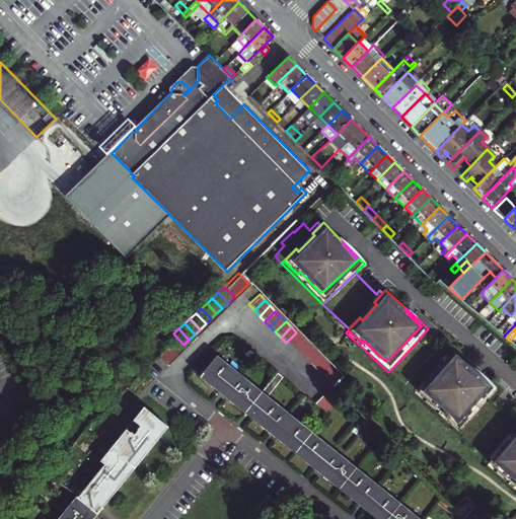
[(291,348),(302,338),(296,332),(286,343),(291,348)]
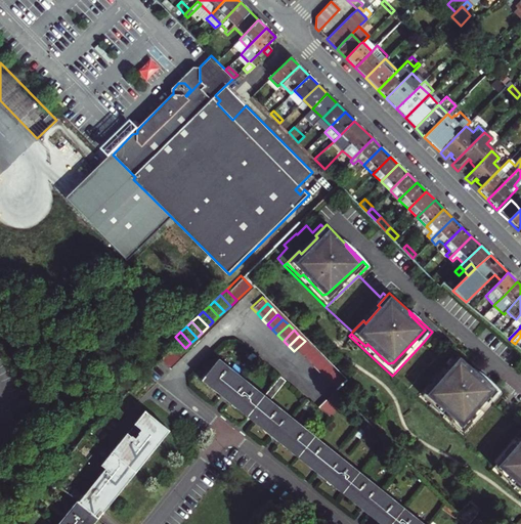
[(185,348),(175,337),(169,342),(179,353),(183,349),(185,348)]
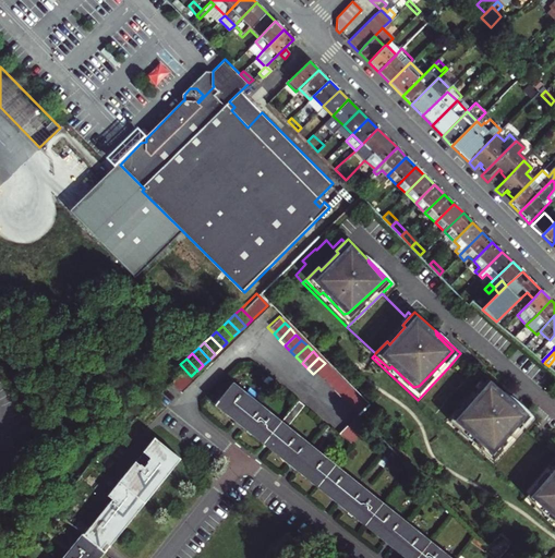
[(330,370),(325,363),(313,374),(320,380),(330,370)]
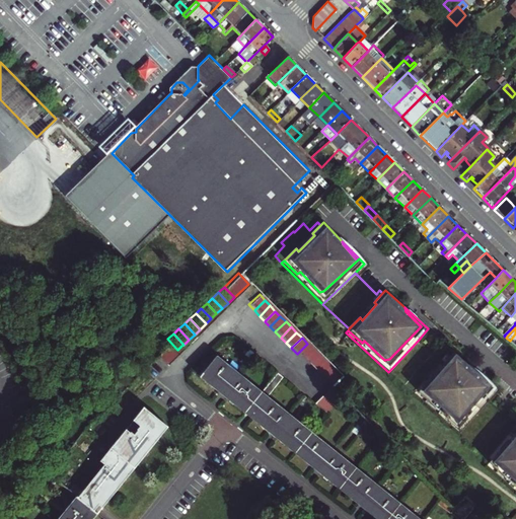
[(177,350),(167,339),(161,345),(172,355),(177,350)]
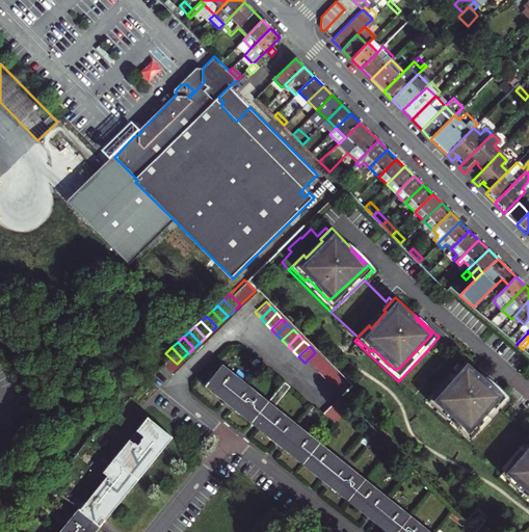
[(452,373),(460,364),(457,362),(450,369),(428,349),(398,381),(423,404),(425,402),(437,390),(440,392),(454,375),(452,373)]
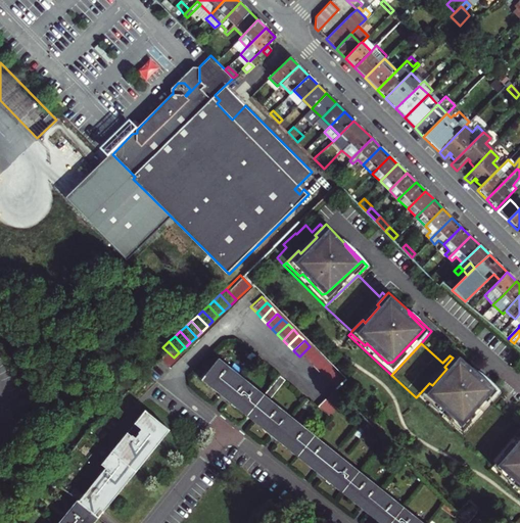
[(315,351),(310,346),(299,357),(304,362),(315,351)]
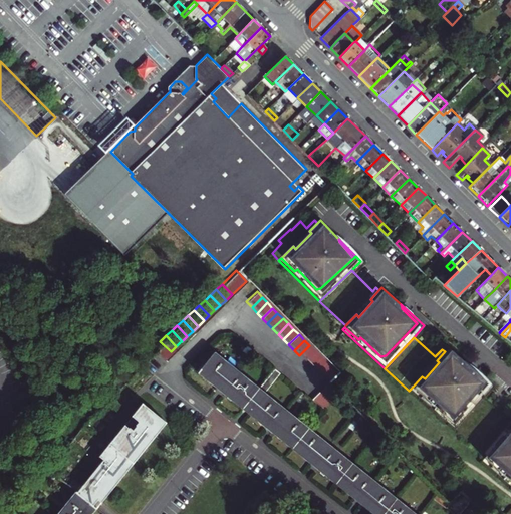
[(160,341),(155,346),(165,357),(171,351),(160,341)]
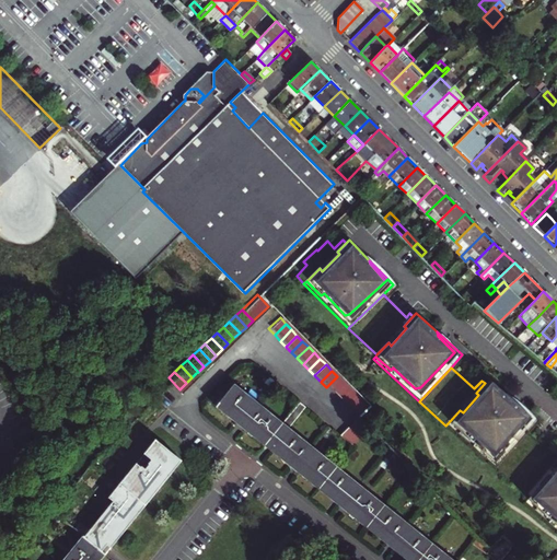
[(332,394),(344,383),(337,376),(326,387),(332,394)]
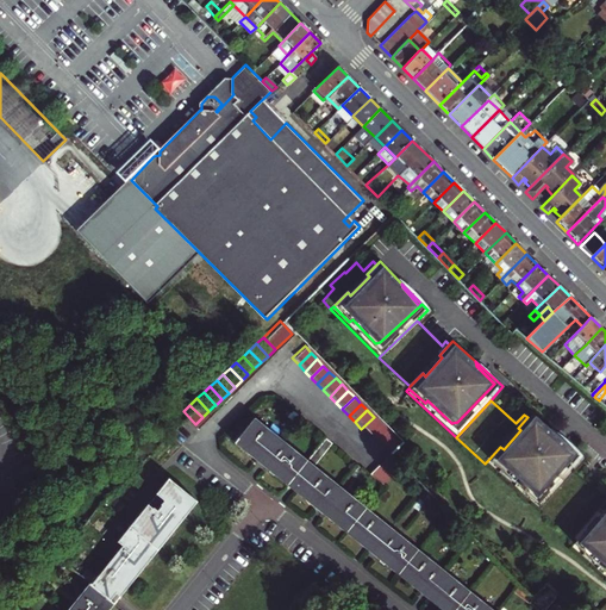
[(183,411),(177,416),(189,429),(195,424),(183,411)]
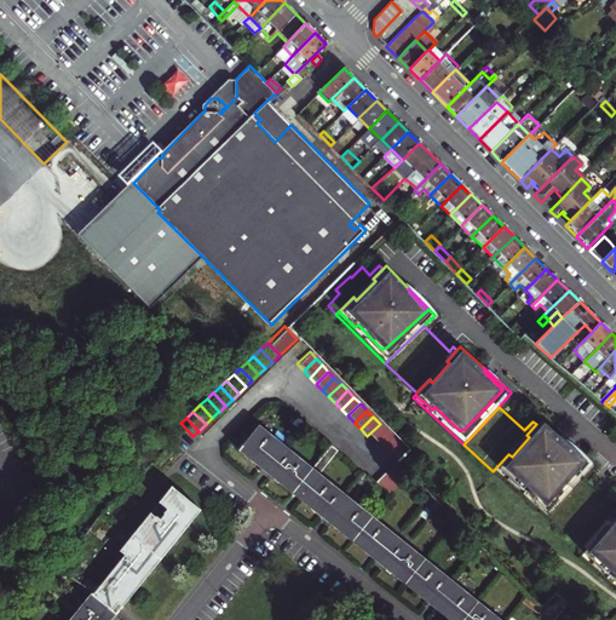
[(537,504),(545,504),(582,465),(564,447),(563,442),(540,420),(536,424),(527,435),(529,437),(512,457),(508,454),(495,469),(512,484),(514,481),(537,504)]
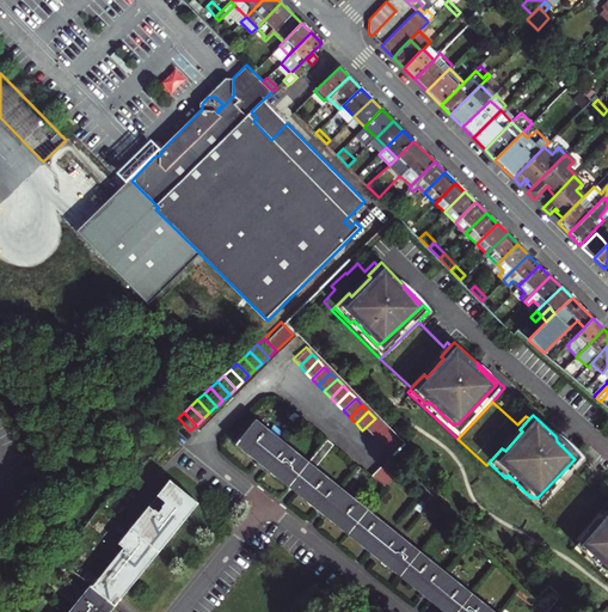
[(540,611),(539,611),(536,609),(533,611),(491,611),(309,465),(327,442),(321,436),(302,459),(250,417),(231,441),(441,611),(540,611)]
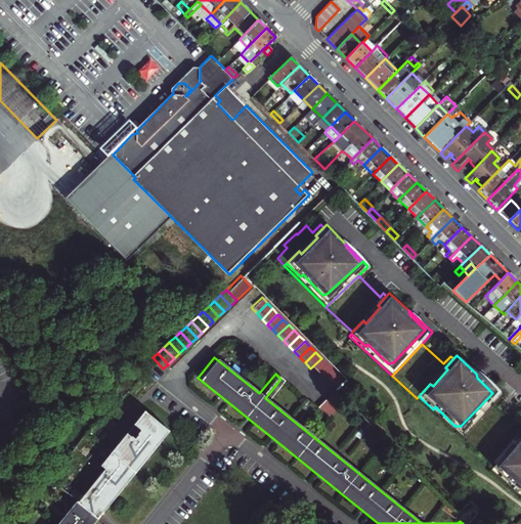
[(316,374),(327,363),(321,358),(310,368),(316,374)]
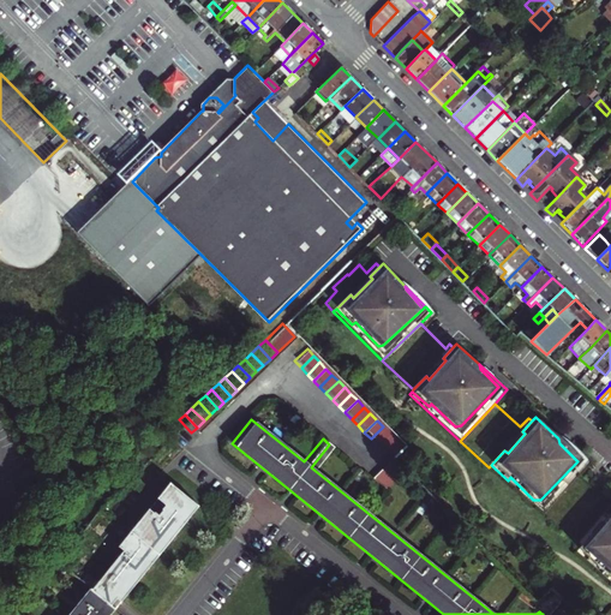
[(377,445),(389,433),(383,427),(371,439),(377,445)]
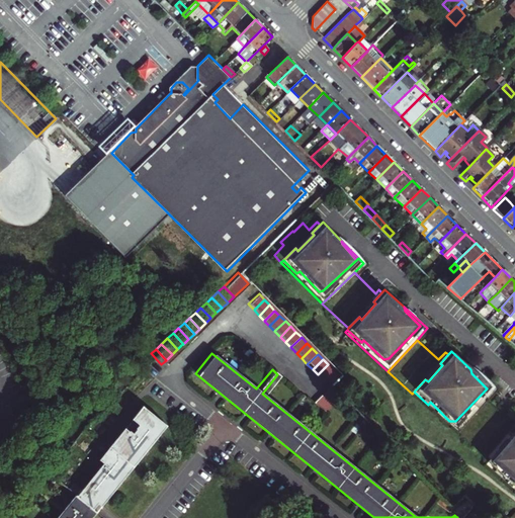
[(333,370),(328,364),(318,374),(323,380),(333,370)]
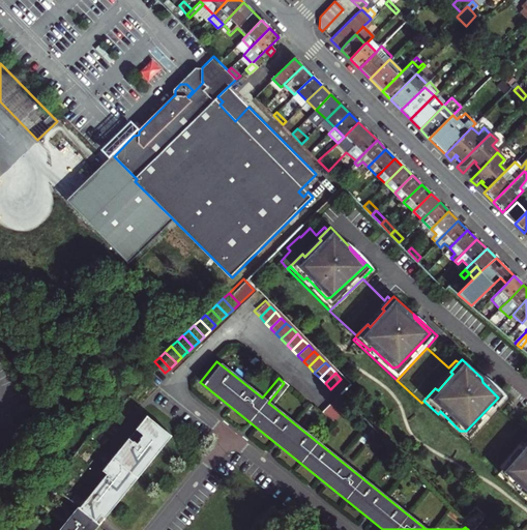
[(505,401),(481,378),(482,382),(498,398),(466,431),(460,431),(440,411),(438,414),(423,401),(421,403),(464,444),(497,410),(505,401)]
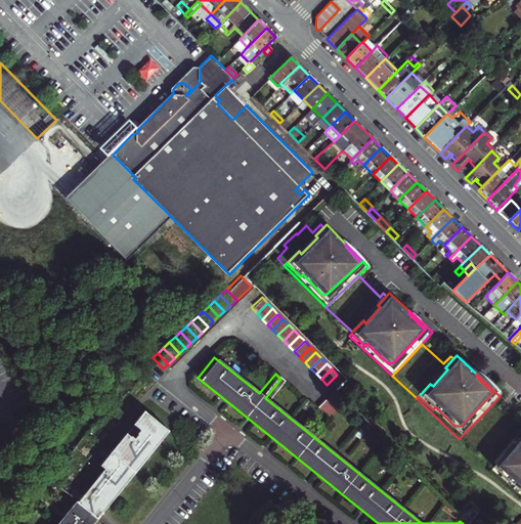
[(327,385),(333,390),(343,381),(337,375),(327,385)]
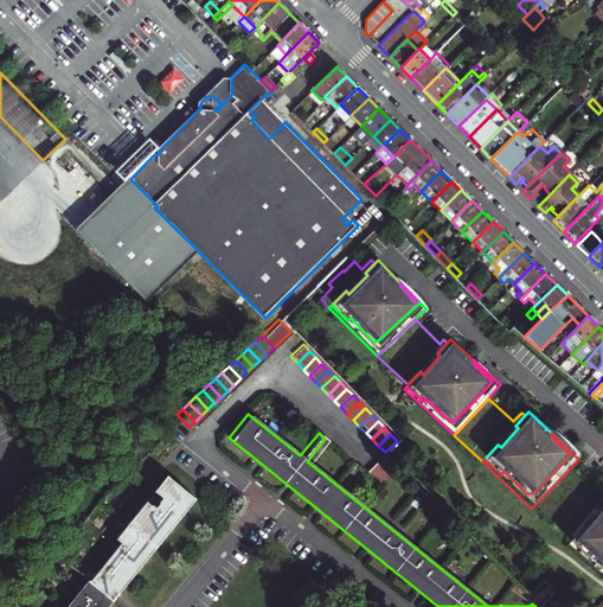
[(385,452),(379,458),(391,470),(397,464),(385,452)]
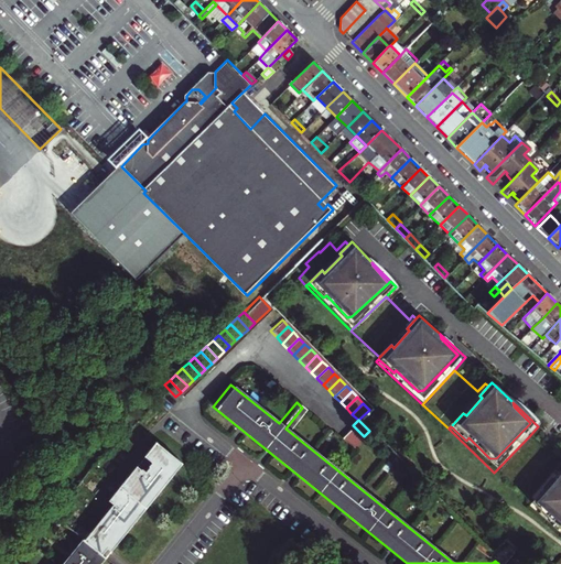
[(353,425),(346,432),(357,443),(364,436),(353,425)]
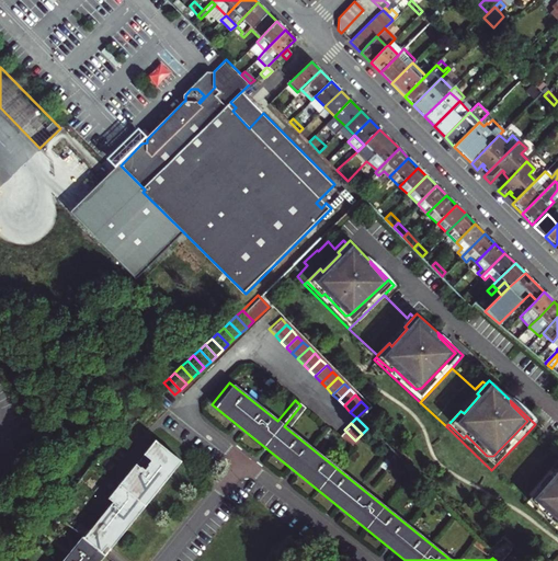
[(355,441),(344,430),(339,435),(351,446),(355,441)]
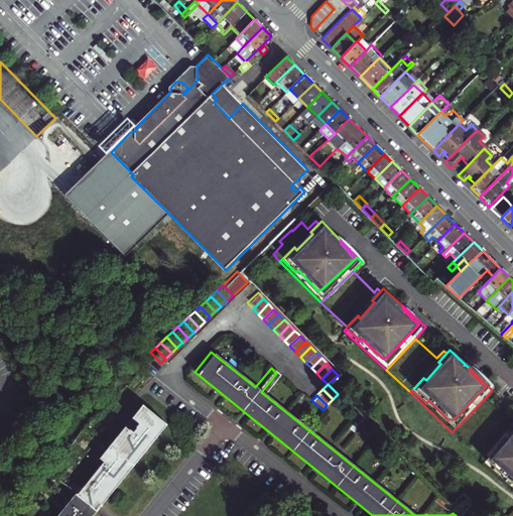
[(484,399),(452,432),(481,459),(492,446),(494,448),(509,433),(507,430),(512,424),(512,420),(512,419),(509,422),(484,399)]
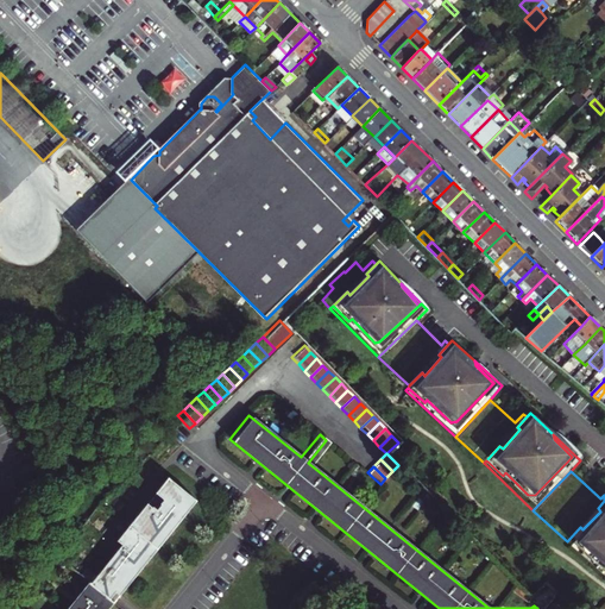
[(120,542),(170,478),(164,473),(113,537),(120,542)]
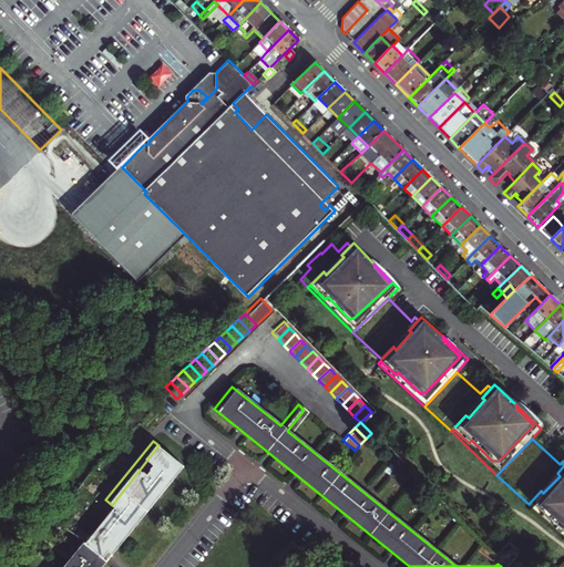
[(178,461),(159,445),(112,505),(116,509),(114,512),(111,509),(88,538),(86,537),(82,542),(102,557),(178,461)]
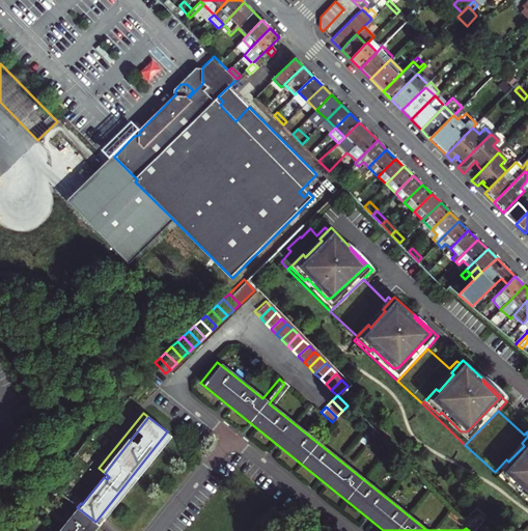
[(527,499),(527,437),(522,443),(524,446),(508,462),(506,459),(495,472),(508,485),(511,483),(527,499)]
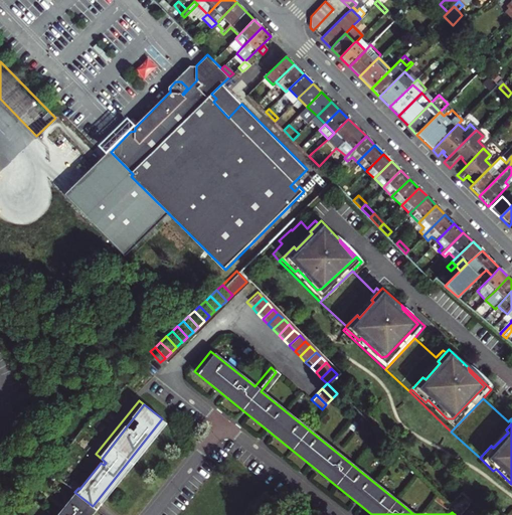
[(461,507),(467,499),(457,489),(450,496),(461,507)]
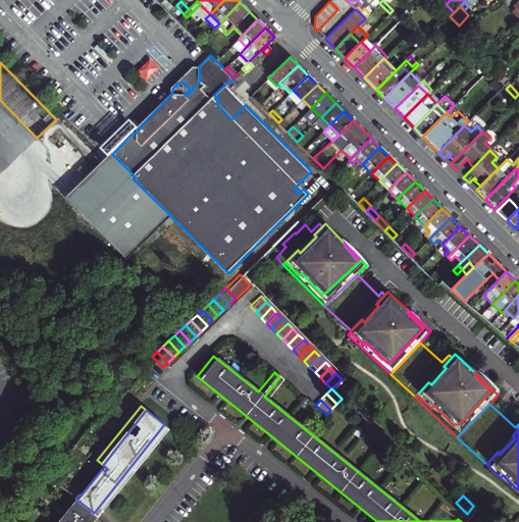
[(86,521),(94,513),(75,499),(72,497),(51,521),(86,521)]
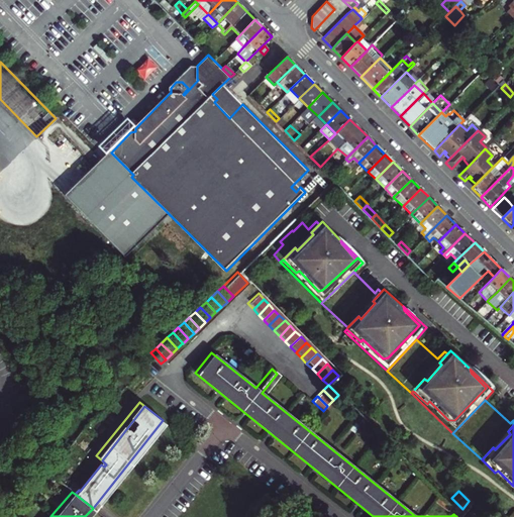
[(463,509),(451,498),(445,504),(444,507),(453,514),(455,516),(463,509)]
